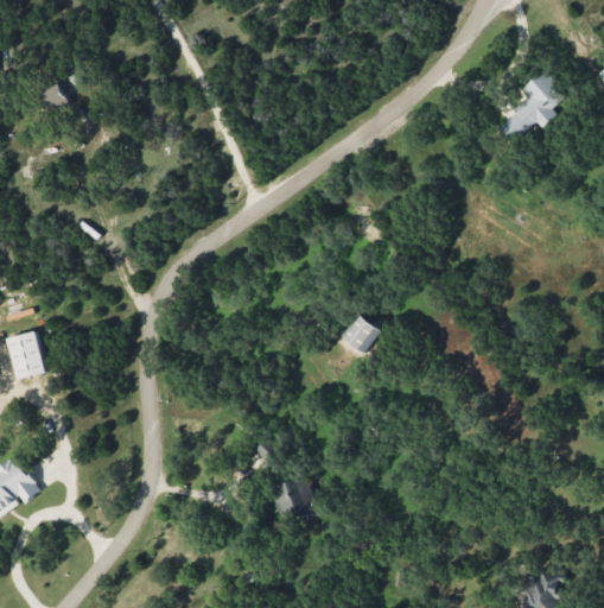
[(521,88),(528,96),(497,126),(512,141),(534,120),(541,127),(555,114),(551,108),(565,95),(541,69),(521,88)]
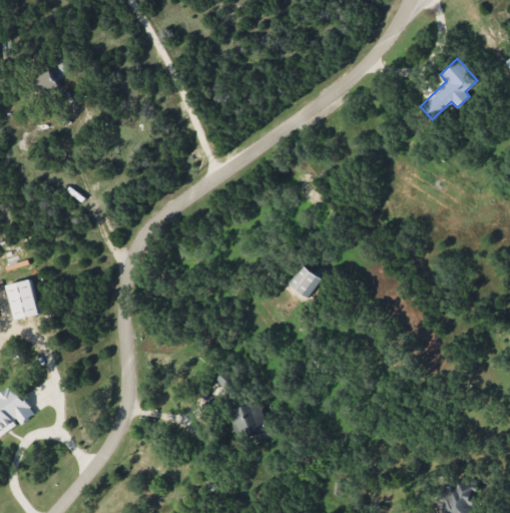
[(38,93),(56,84),(49,70),(31,80),(38,93)]
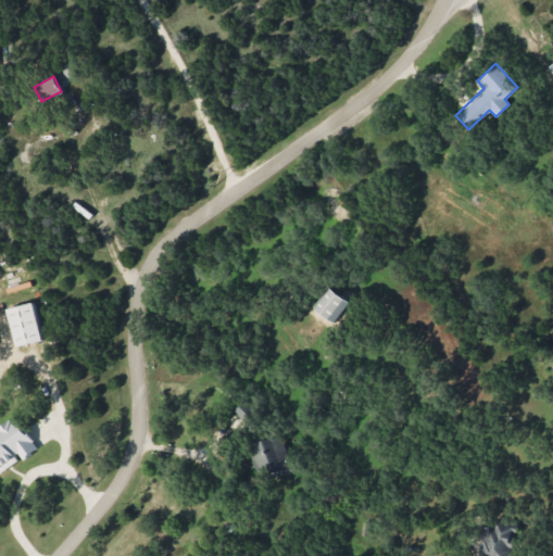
[(314,308),(331,323),(348,302),(330,289),(314,308)]
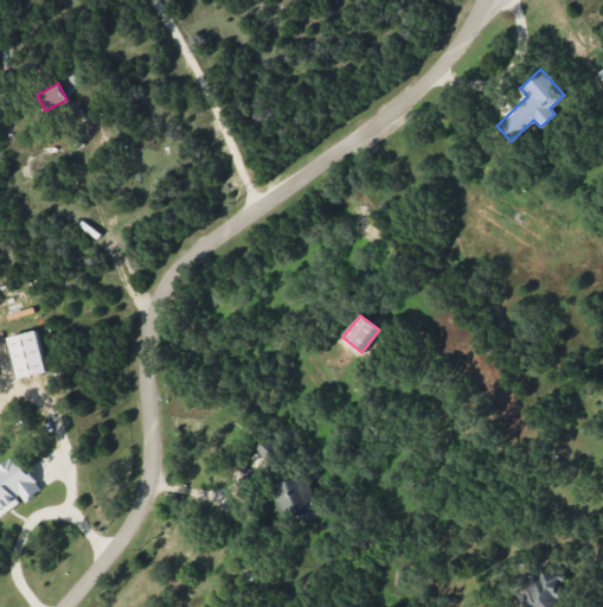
[(15,378),(44,371),(34,330),(6,337),(15,378)]
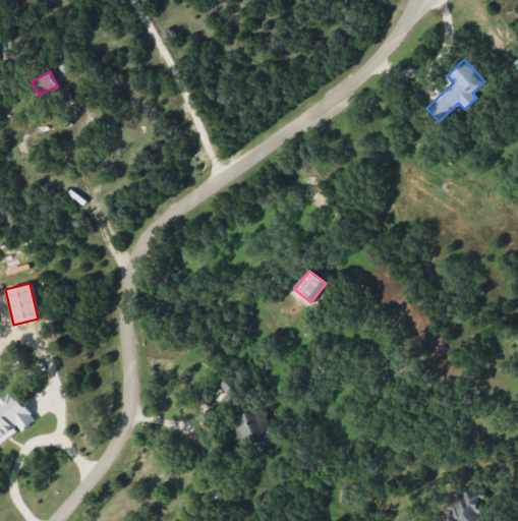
[(224,398),(237,392),(230,378),(218,383),(224,398)]
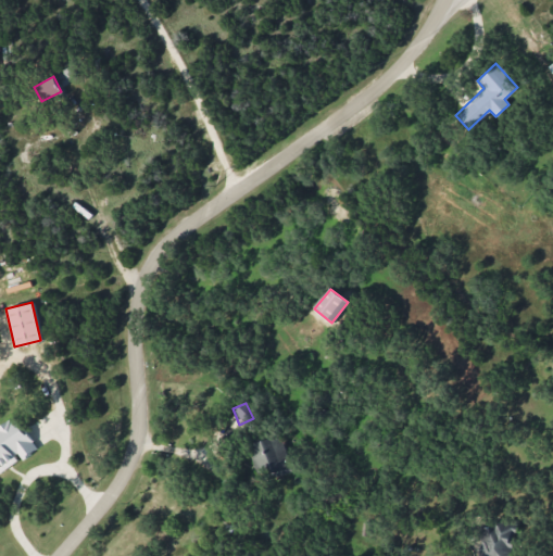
[(20,459),(36,449),(13,416),(0,426),(0,471),(19,458),(20,459)]
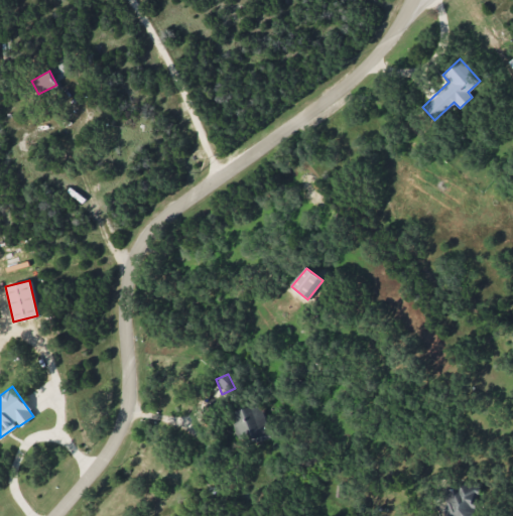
[(237,444),(268,435),(260,403),(229,412),(237,444)]
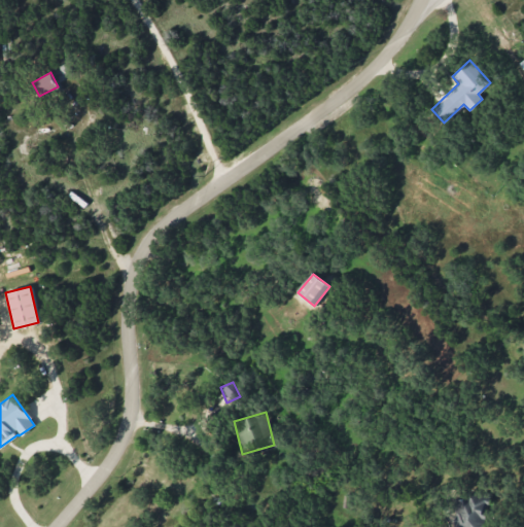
[(482,526),(488,499),(457,493),(449,526),(482,526)]
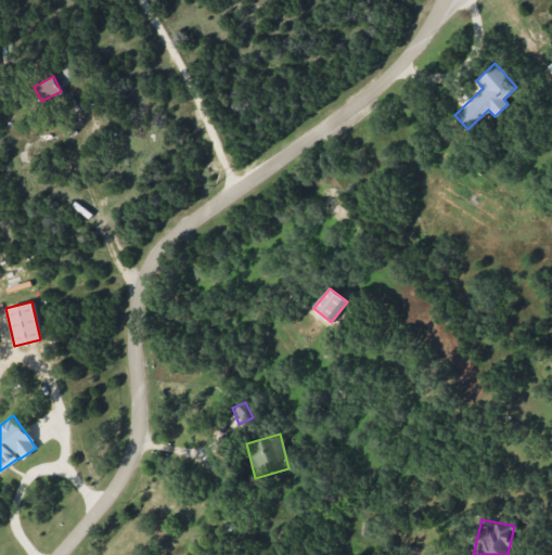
All buildings are outlined.
